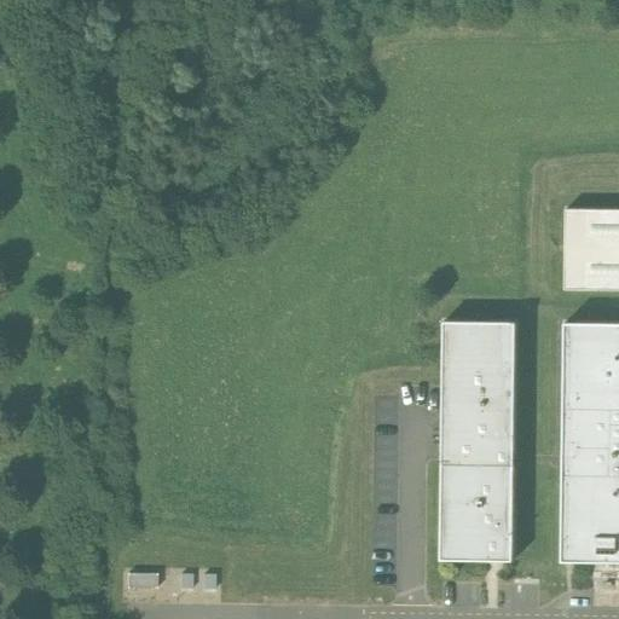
[(618,210),(566,210),(565,290),(618,290),(618,210)]
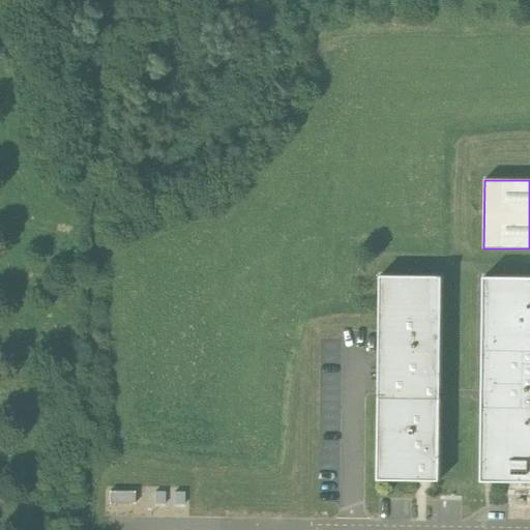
[(442,276),(380,275),(378,398),(440,399),(442,276)]
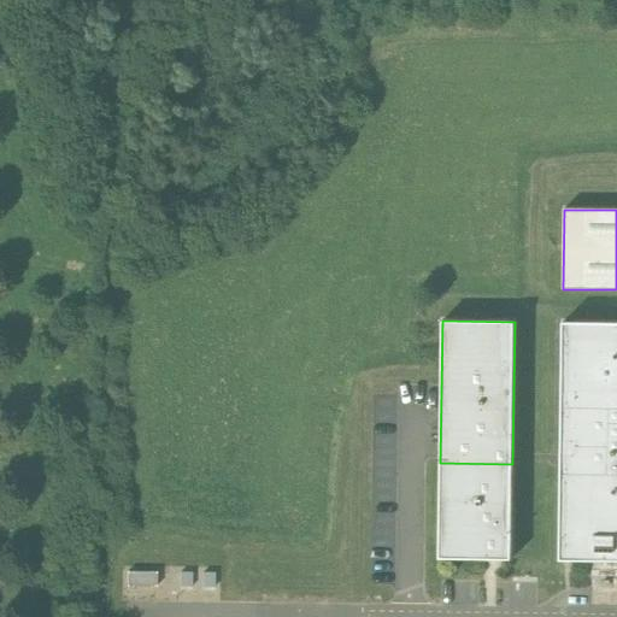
[(616,323),(563,323),(559,562),(616,562),(616,323)]
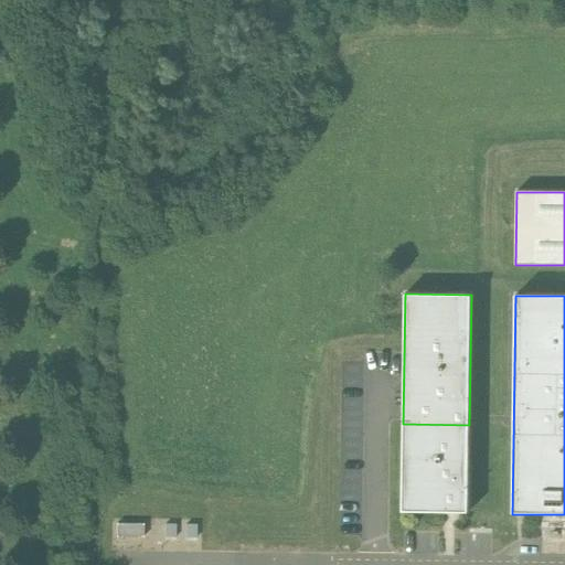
[(469,425),(403,424),(402,512),(468,513),(469,425)]
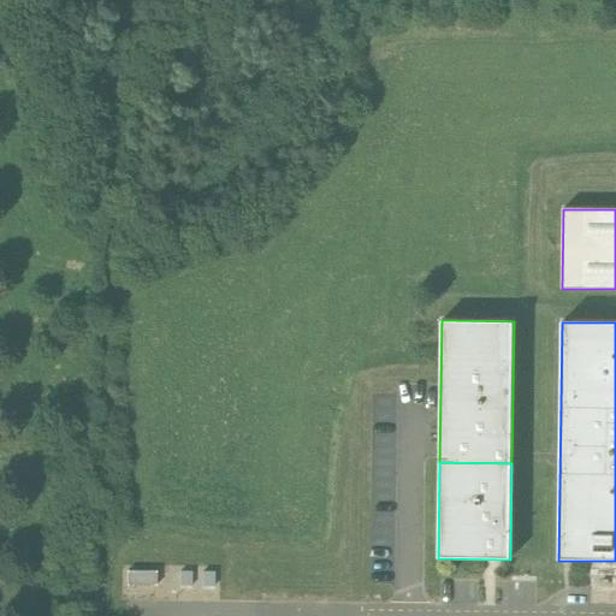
[(129,581),(154,581),(154,572),(128,572),(129,581)]
